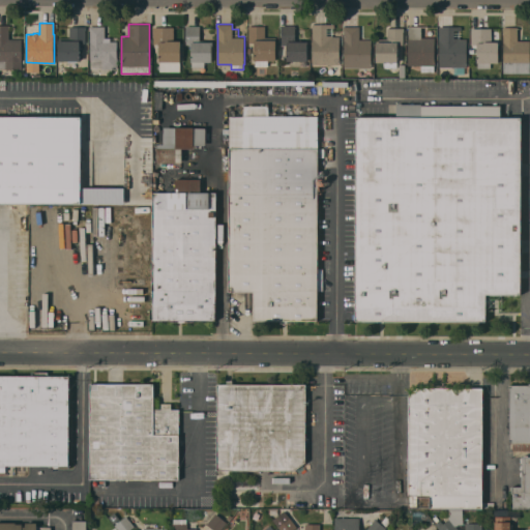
[(334,24),(334,35),(332,35),(332,36),(340,36),(340,63),(313,63),(313,27),(312,27),(312,24),(334,24)]
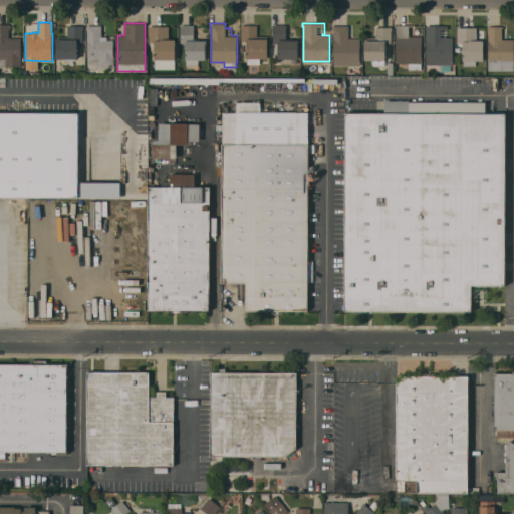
[(21,66),(0,66),(0,24),(9,24),(9,37),(21,37),(21,66)]
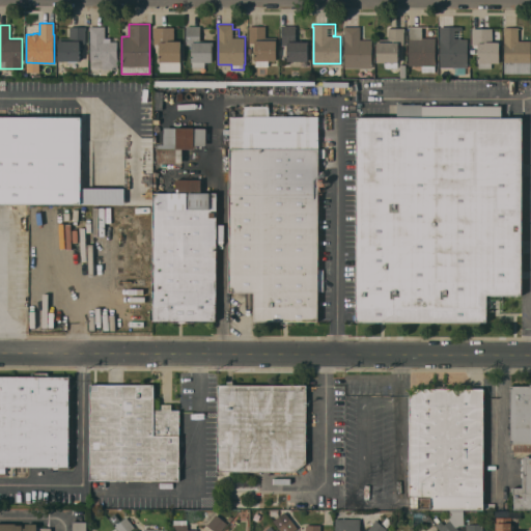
[(206,42),(214,42),(214,46),(213,46),(213,61),(204,61),(204,66),(192,66),(192,46),(187,46),(186,26),(206,25),(206,42)]
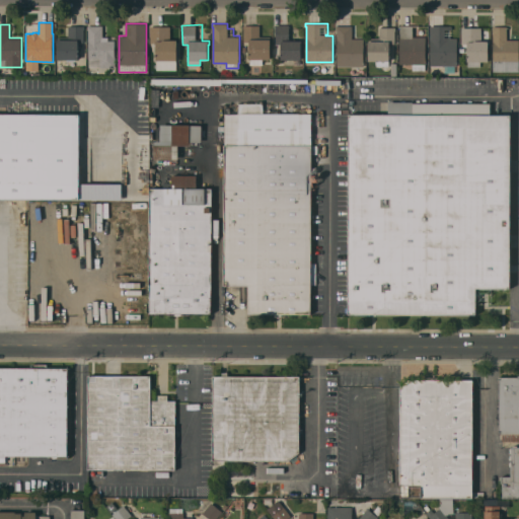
[(260,25),(260,35),(271,35),(270,59),(263,59),(263,65),(249,65),(249,41),(243,41),(243,28),(243,24),(260,25)]
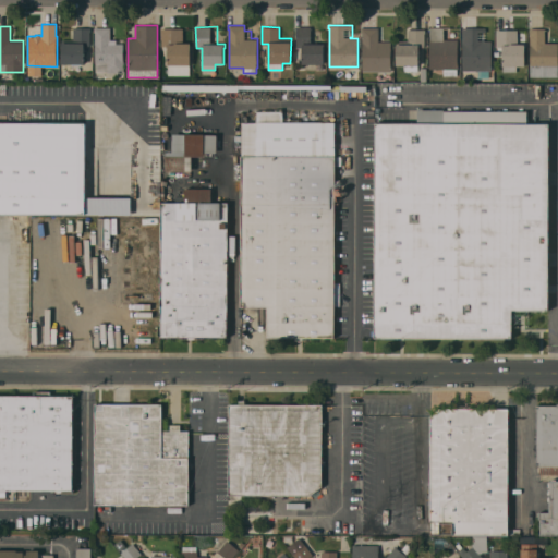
[(317,44),(324,44),(324,47),(323,47),(323,70),(302,69),(303,47),(295,47),(296,26),(317,26),(317,44)]
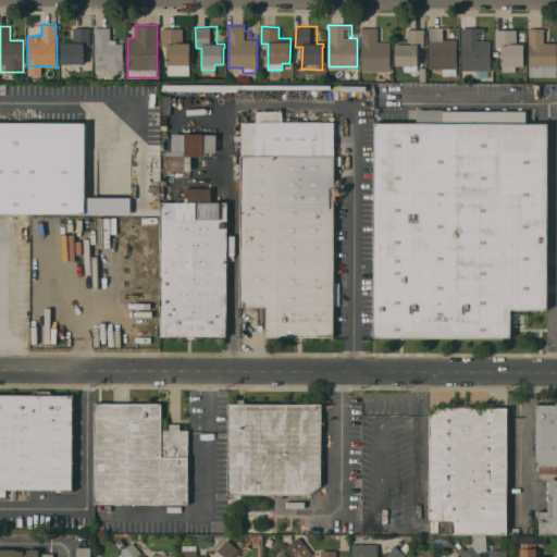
[(90,27),(91,31),(90,31),(90,45),(84,45),(84,63),(81,63),(81,64),(71,64),(71,63),(62,63),(62,41),(73,41),(73,27),(90,27)]
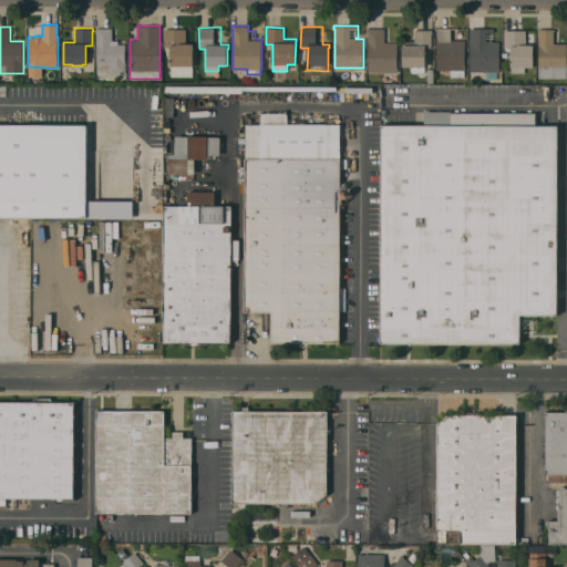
[(125,73),(98,73),(96,32),(95,32),(95,28),(112,28),(112,40),(125,40),(125,73)]
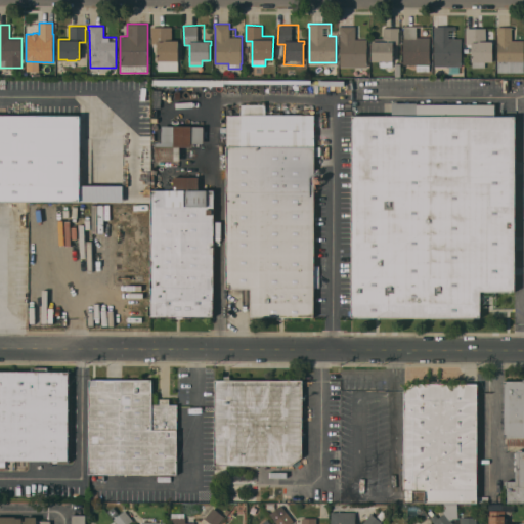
[(178,60),(158,60),(158,43),(151,43),(151,26),(172,27),(172,40),(178,40),(178,60)]
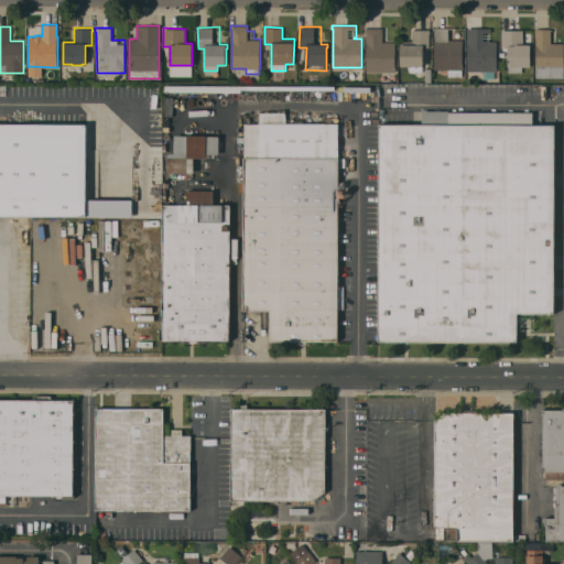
[(382,28),(382,42),(396,42),(394,71),(366,71),(367,32),(366,32),(366,28),(382,28)]
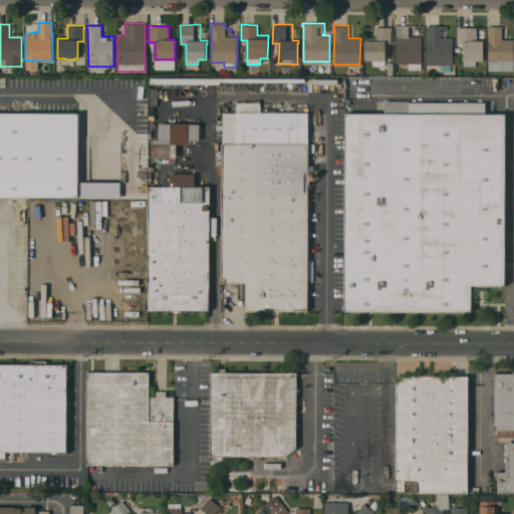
[(409,25),(409,35),(422,36),(422,63),(421,63),(421,69),(409,69),(409,63),(396,63),(396,37),(396,25),(409,25)]
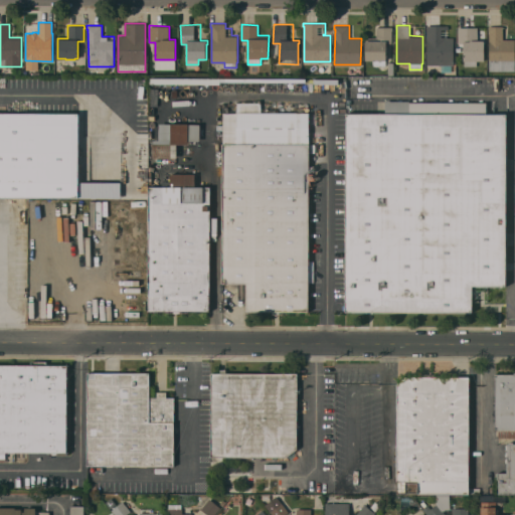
[(426,64),(427,38),(426,38),(426,25),(449,25),(449,36),(447,36),(447,37),(454,37),(454,65),(453,65),(452,71),(441,71),(441,64),(426,64)]
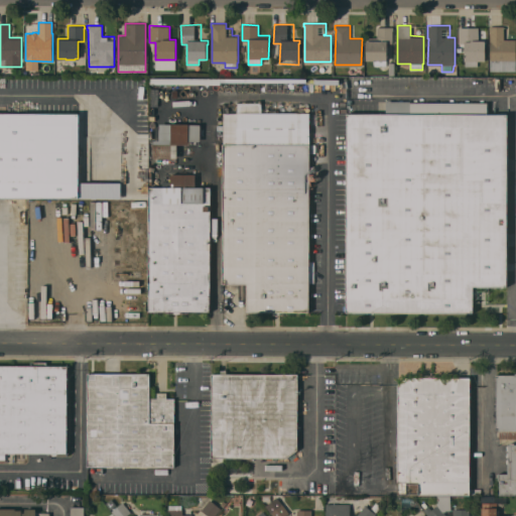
[(515,71),(490,71),(490,29),(489,29),(489,25),(504,26),(504,39),(515,39),(515,71)]
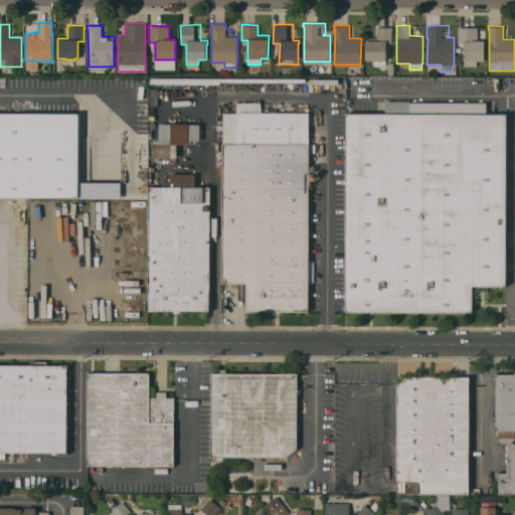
[(385,65),(372,65),(372,60),(365,59),(365,37),(376,37),(376,26),(392,26),(392,30),(391,30),(391,43),(386,42),(386,60),(385,60),(385,65)]
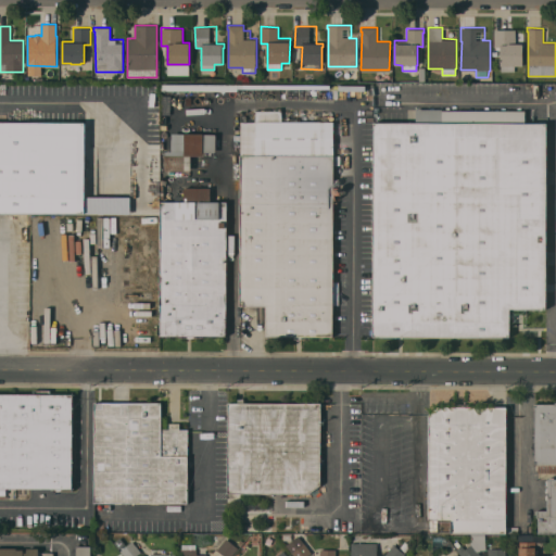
[(501,46),(494,47),(494,29),(515,29),(515,43),(522,42),(522,65),(514,65),(514,71),(501,71),(501,46)]
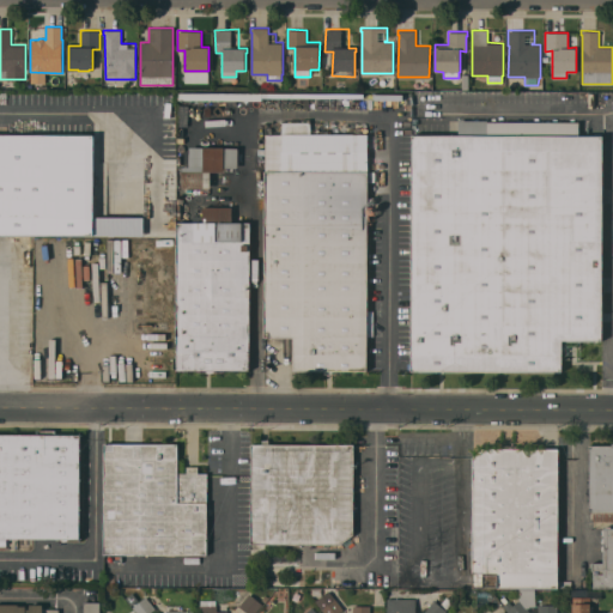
[(281,134),(281,119),(310,119),(310,133),(368,134),(366,311),(372,311),(372,335),(366,335),(366,370),(334,370),(334,374),(325,374),(325,370),(293,370),(293,337),(263,337),(265,134),(281,134)]
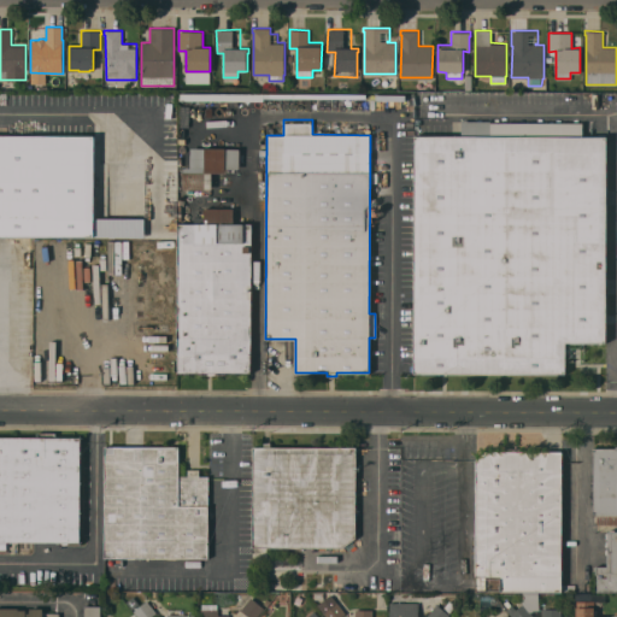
[(462,135),(462,121),(491,121),(491,122),(582,122),(582,136),(606,136),(606,342),(565,342),(565,345),(569,345),(569,354),(565,354),(565,374),(413,372),(415,135),(462,135)]
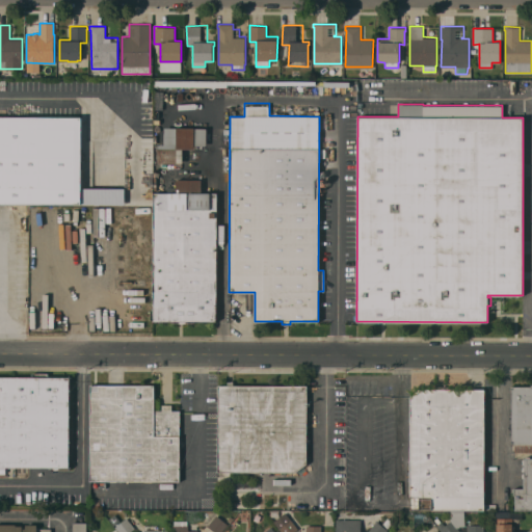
[(0,115),(81,116),(81,204),(0,203),(0,115)]
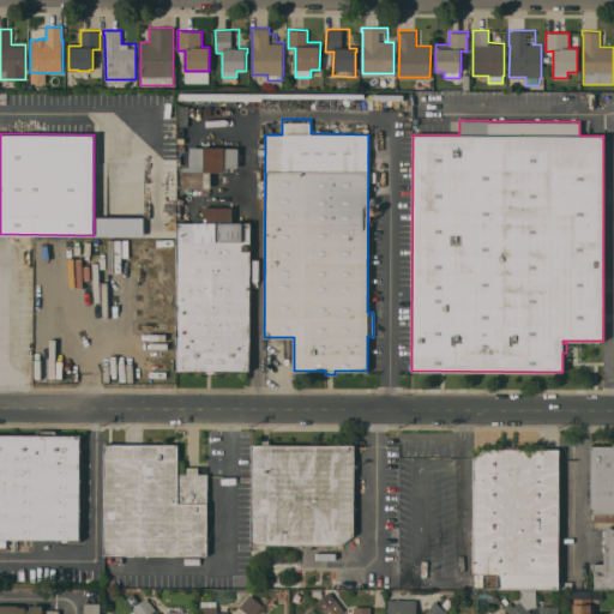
[(182,167),(190,167),(190,148),(204,148),(204,146),(224,146),(224,148),(238,148),(238,168),(223,168),(223,172),(210,172),(210,188),(181,188),(182,167)]
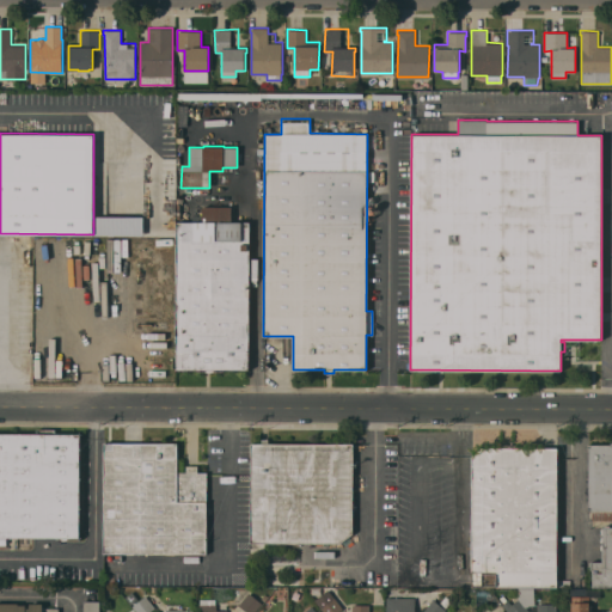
[(250,221),(249,369),(222,368),(222,371),(213,371),(206,371),(195,371),(195,369),(177,368),(178,221),(202,221),(202,206),(231,207),(231,221),(250,221)]
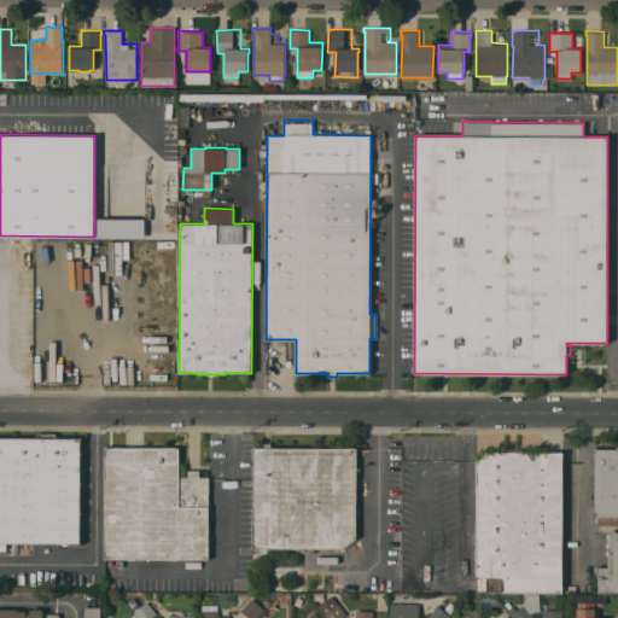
[(29,260),(18,260),(19,240),(30,240),(29,260)]
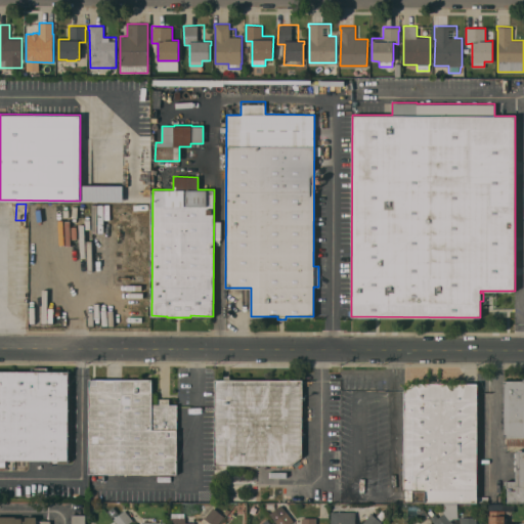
[(0,370),(32,370),(32,367),(47,367),(47,370),(69,372),(69,461),(0,460),(0,370)]
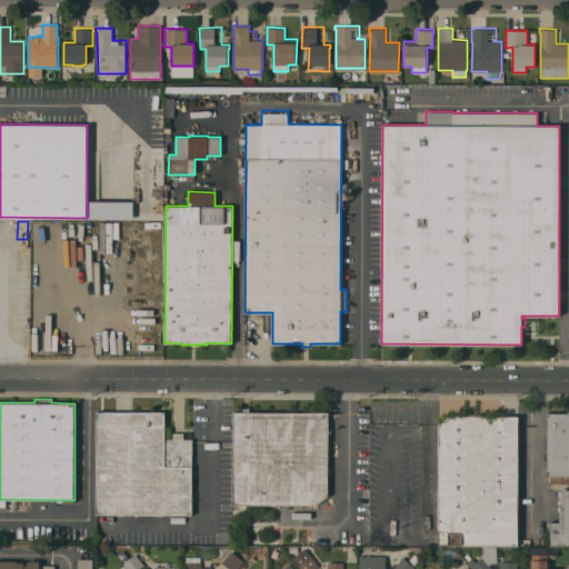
[(243,411),(243,408),(249,408),(249,412),(328,411),(328,496),(317,505),(232,505),(232,411),(243,411)]
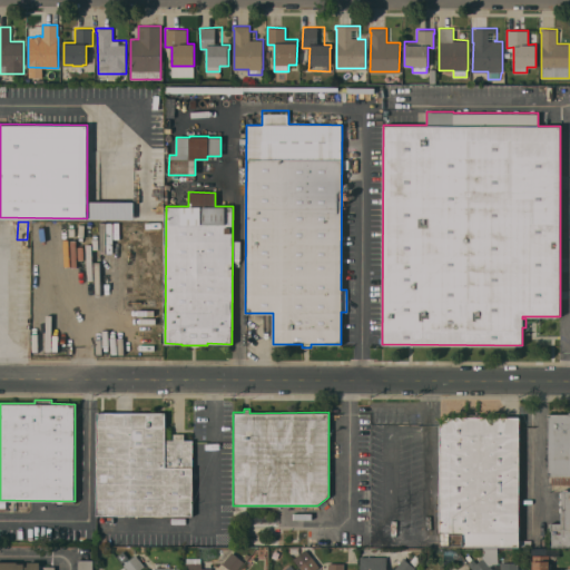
[(98,412),(165,412),(165,440),(173,440),(173,433),(184,433),(184,440),(193,440),(193,516),(98,514),(98,412)]
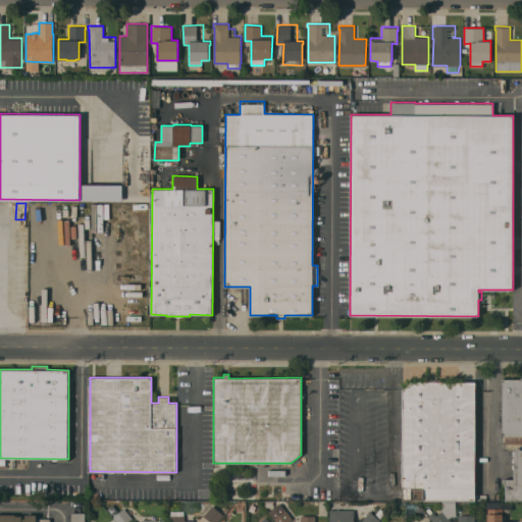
[(521,379),(521,377),(521,444),(505,444),(505,434),(502,434),(502,378),(521,379)]
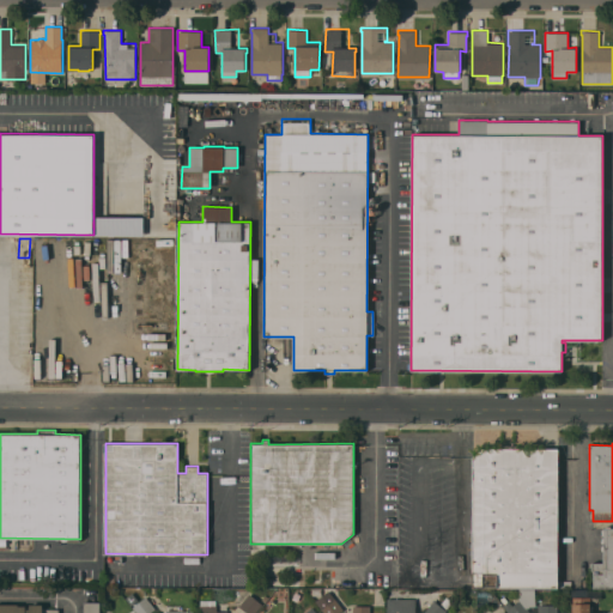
[(558,588),(535,588),(519,588),(472,587),(473,456),(483,448),(498,448),(498,444),(516,444),(516,448),(559,448),(558,581),(558,588)]
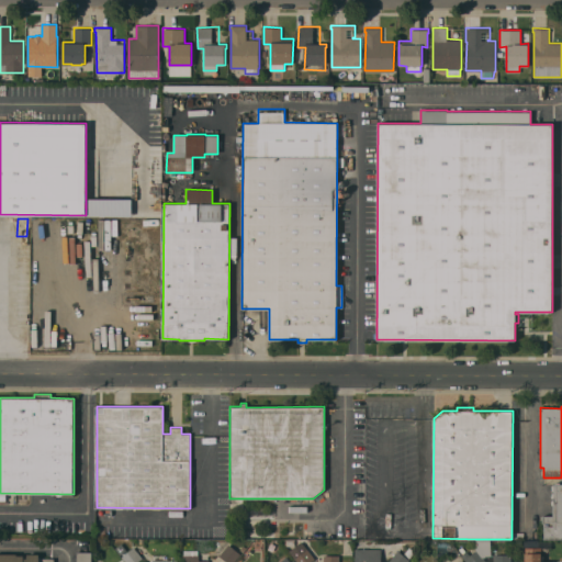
[(561,539),(543,539),(543,523),(542,523),(542,515),(552,516),(553,504),(552,504),(552,499),(553,499),(553,498),(552,498),(552,493),(553,493),(553,490),(552,490),(552,485),(553,485),(553,483),(555,483),(555,482),(560,482),(560,483),(561,483),(561,539)]
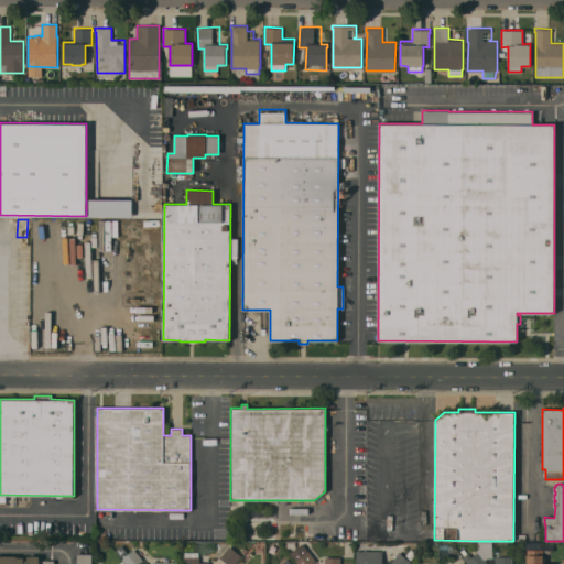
[(274,517),(249,517),(249,508),(274,508),(274,517)]
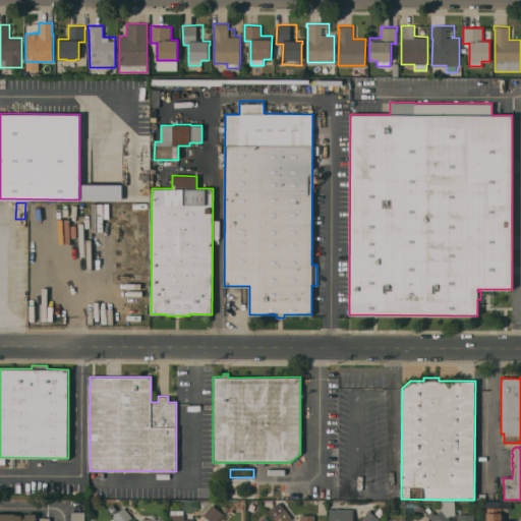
[(455,515),(458,515),(458,514),(473,514),(473,520),(481,520),(459,520),(450,519),(447,520),(433,520),(428,514),(432,510),(436,514),(441,510),(441,500),(455,500),(455,515)]
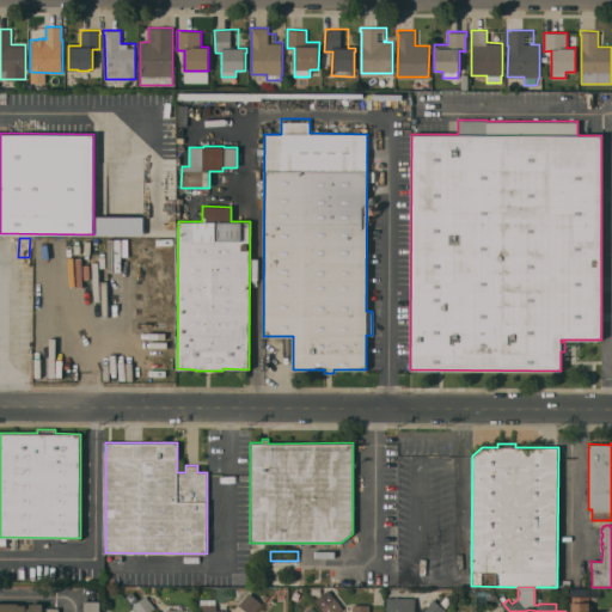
[(324,611),(314,599),(328,589),(343,609),(338,611),(324,611)]
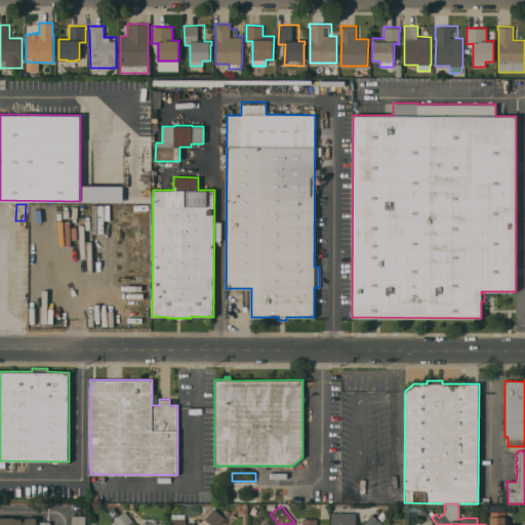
[(212,524),(205,519),(213,508),(225,517),(218,524),(212,524)]
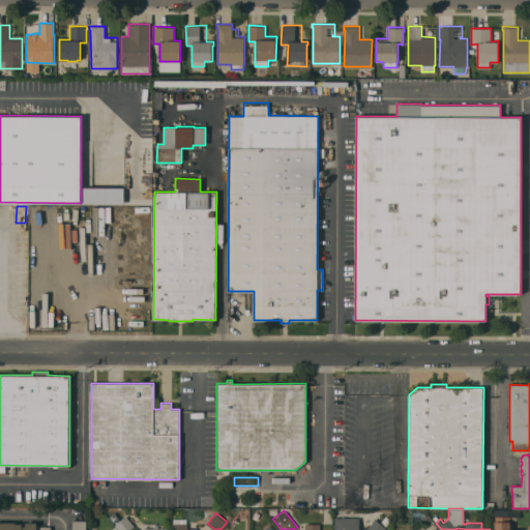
[(119,529),(115,524),(126,516),(135,526),(128,529),(119,529)]
